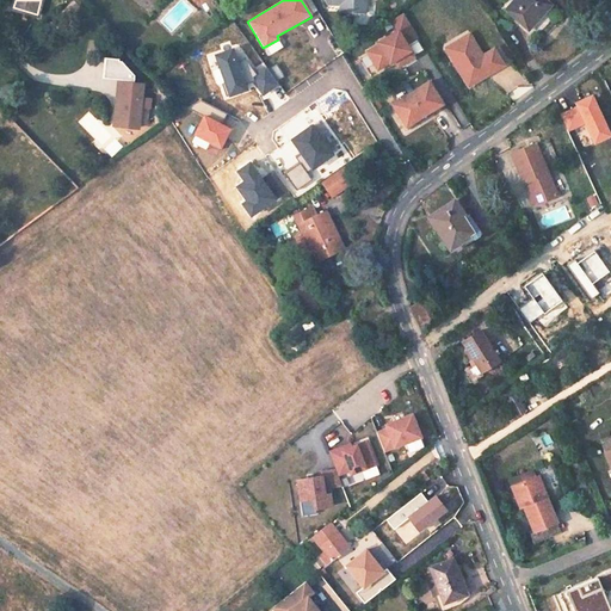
[(545,0),(513,0),(507,8),(530,29),(551,5),(545,0)]
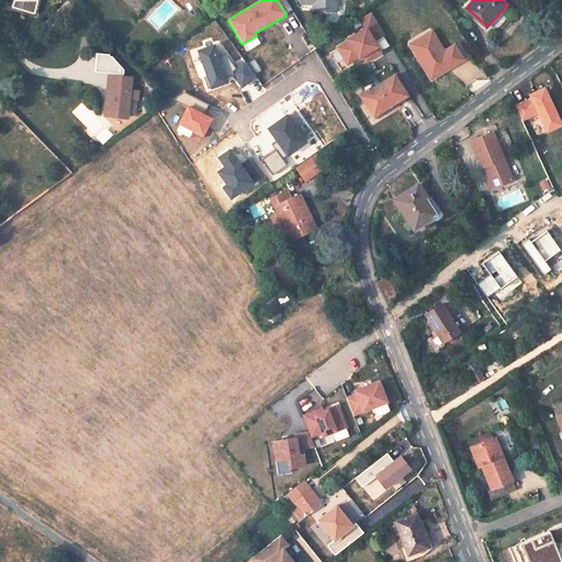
[(382,52),(374,40),(384,33),(372,12),(361,20),(367,27),(348,40),(349,42),(339,48),(347,60),(357,54),(359,57),(360,58),(369,53),(372,58),(382,52)]
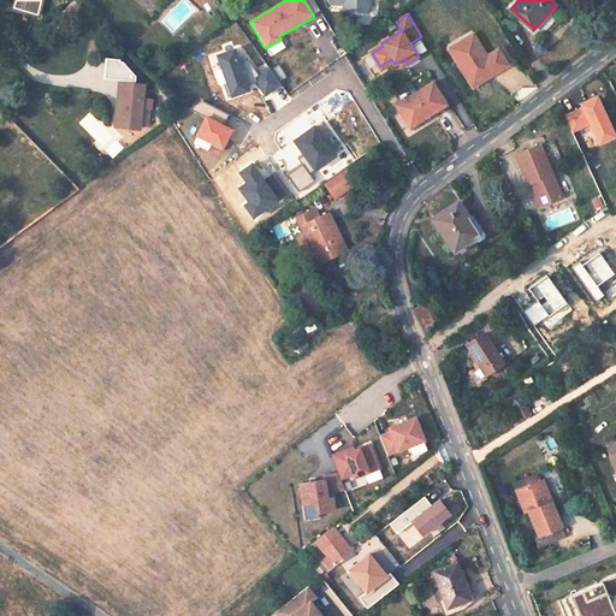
[(509,65),(499,48),(487,55),(474,34),(450,48),(468,77),(478,71),(484,81),(509,65)]
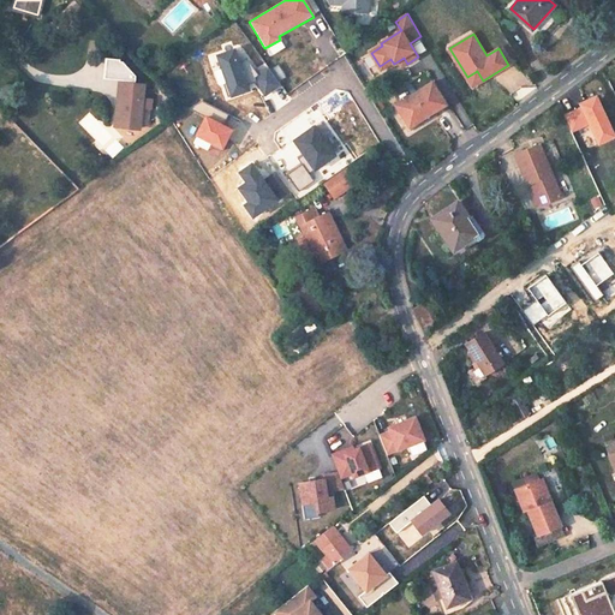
[(272,59),(290,46),(284,37),(266,51),(272,59)]
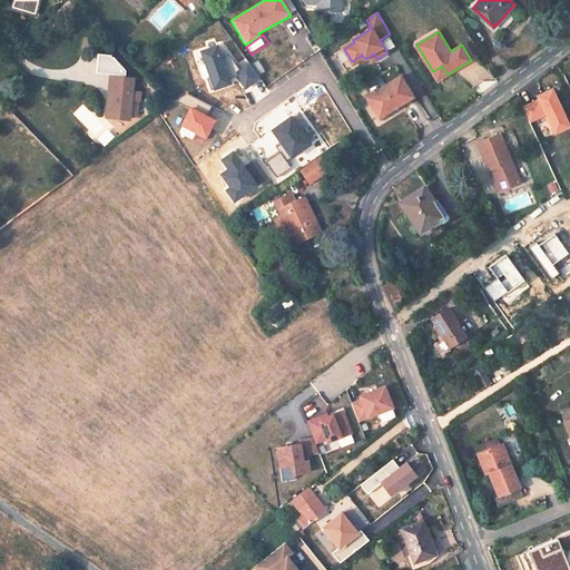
[(235,69),(229,53),(218,57),(214,47),(194,53),(207,89),(238,78),(242,86),(256,81),(251,64),(235,69)]
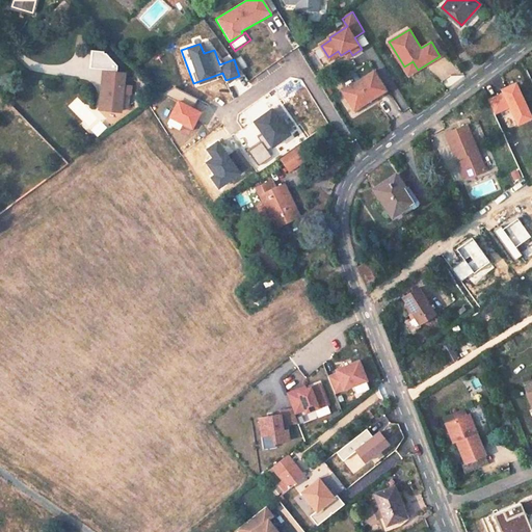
[(330,60),(340,54),(338,51),(328,57),(330,60)]
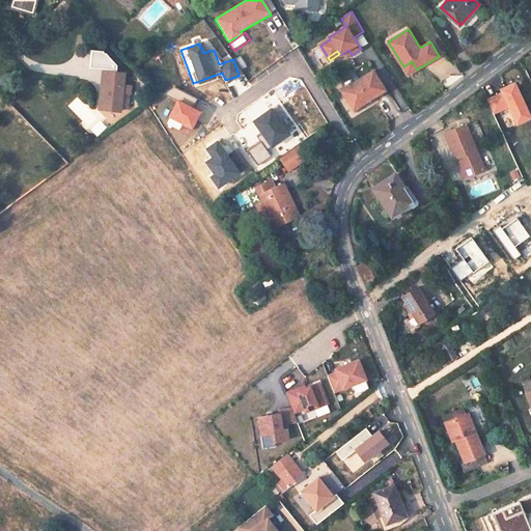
[(118,67),(107,55),(105,54),(105,53),(92,52),(90,70),(104,71),(118,73),(118,67)]
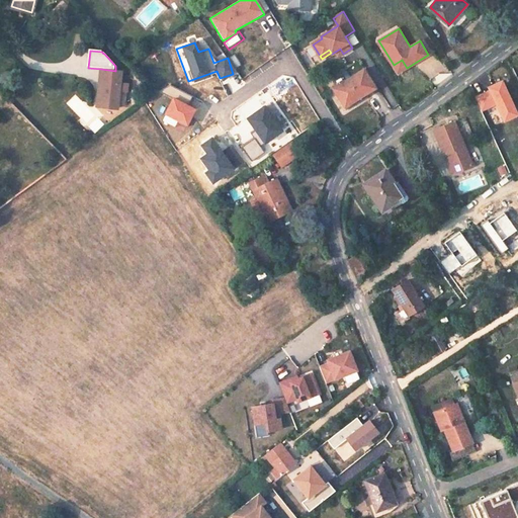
[(407,68),(402,60),(394,65),(399,73),(407,68)]
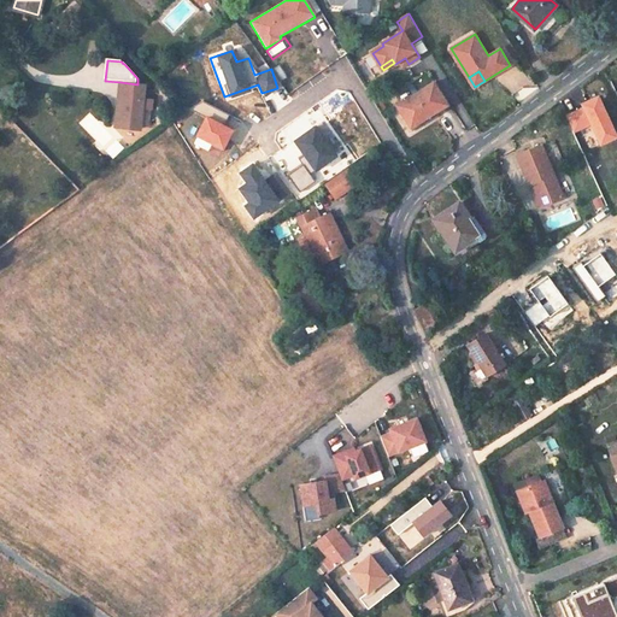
[(137,84),(121,82),(116,127),(140,129),(146,86),(137,84)]
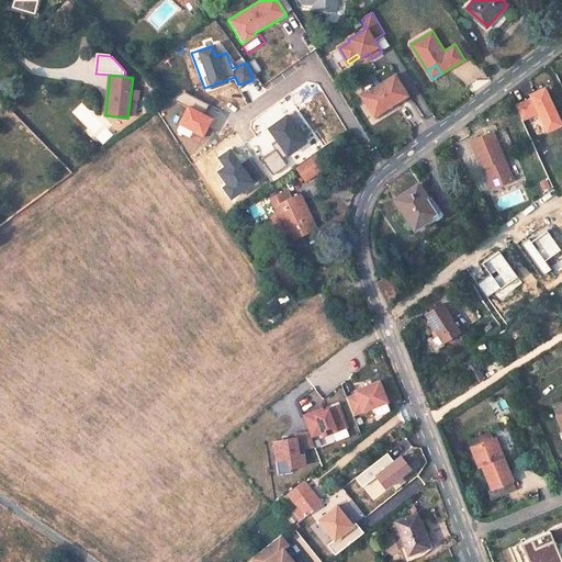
[(395,75),(362,97),(374,115),(407,94),(395,75)]
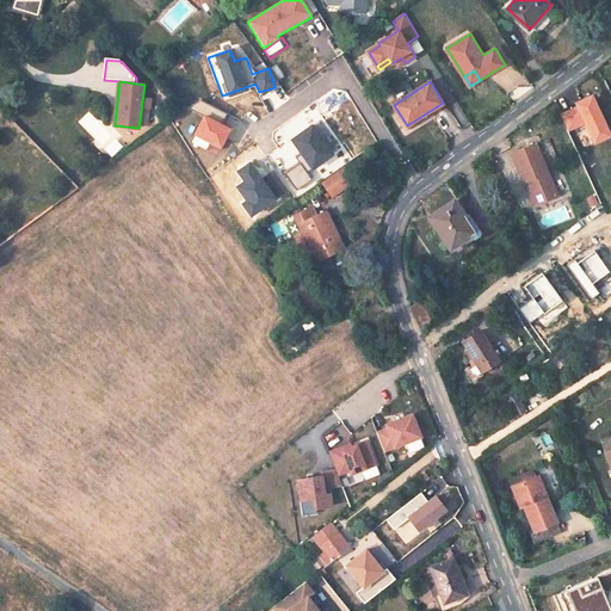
[(578,106),(561,115),(568,130),(586,123),(594,142),(610,135),(593,96),(576,103),(578,106)]
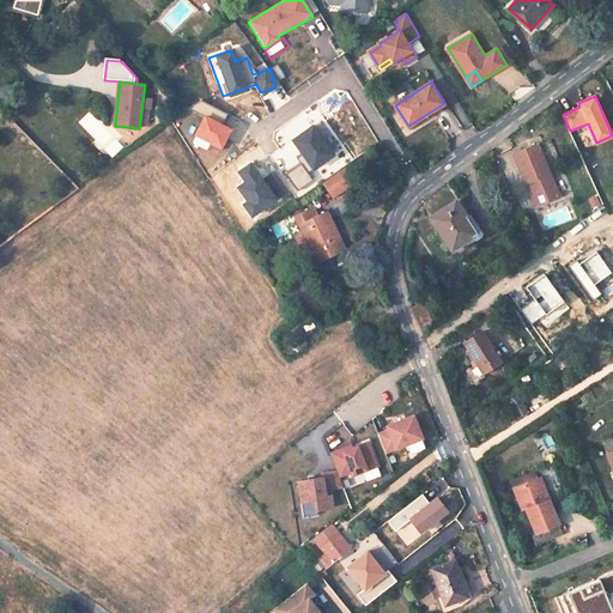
[(195,131),(216,149),(231,132),(211,114),(195,131)]
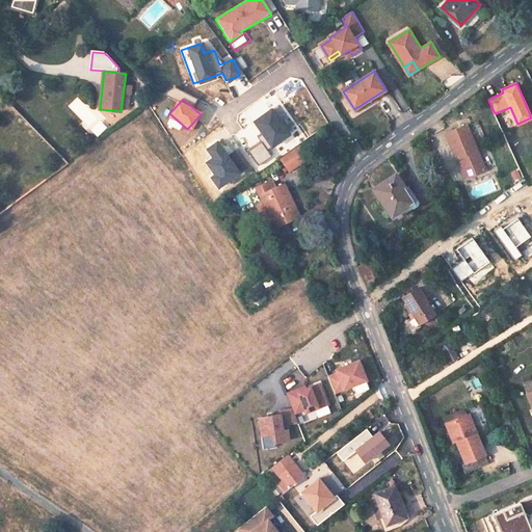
[(288,133),(271,108),(253,121),(261,132),(257,134),(260,139),(245,148),(257,164),(270,155),(265,148),(288,133)]
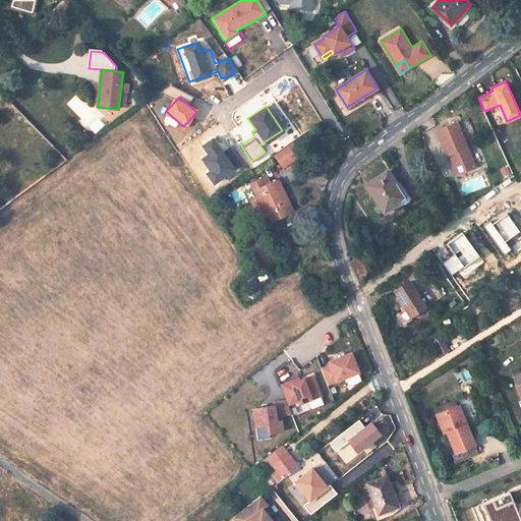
[(457,121),(436,130),(446,156),(451,154),(458,174),(475,167),(457,121)]
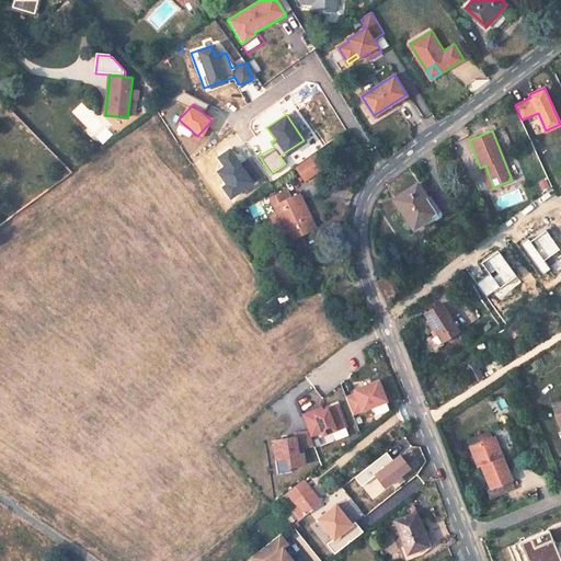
[(318,149),(298,163),(308,176),(328,162),(318,149)]
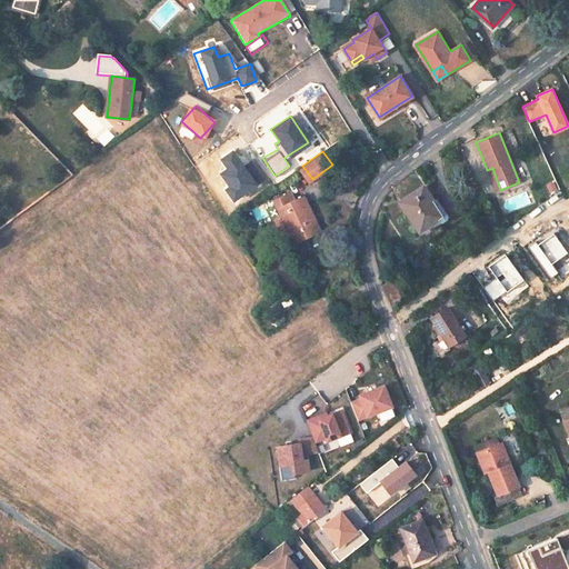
[(492,168),(487,170),(496,191),(500,190),(492,168)]
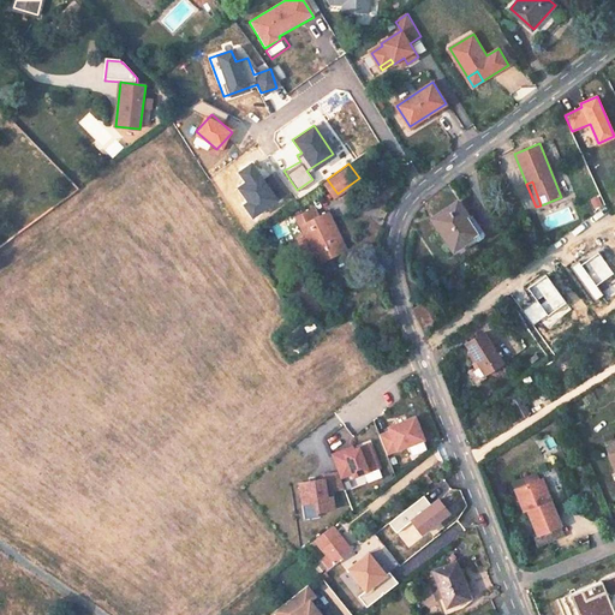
[(473,237),(461,219),(459,214),(464,210),(457,201),(431,218),(453,251),(463,245),(473,237)]
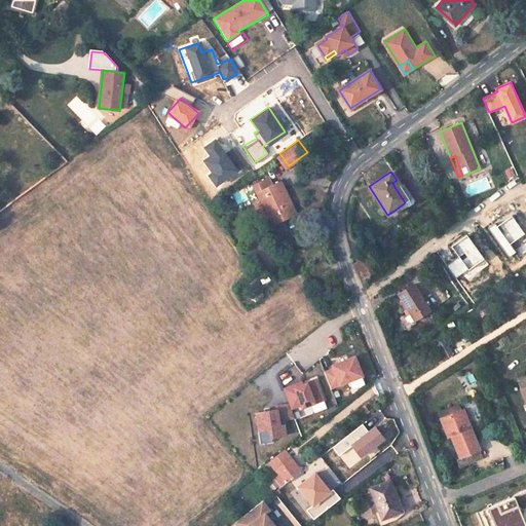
[(269,177),(252,185),(271,226),(295,215),(279,181),(272,184),(269,177)]
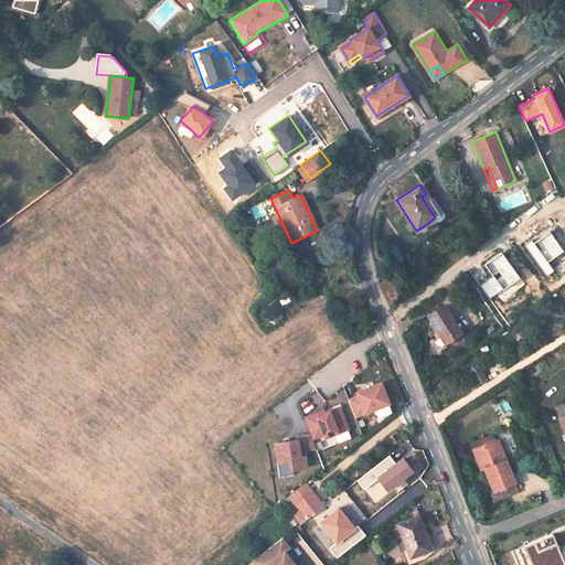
[(443,213),(432,196),(429,198),(424,201),(435,217),(436,220),(443,216),(443,213)]
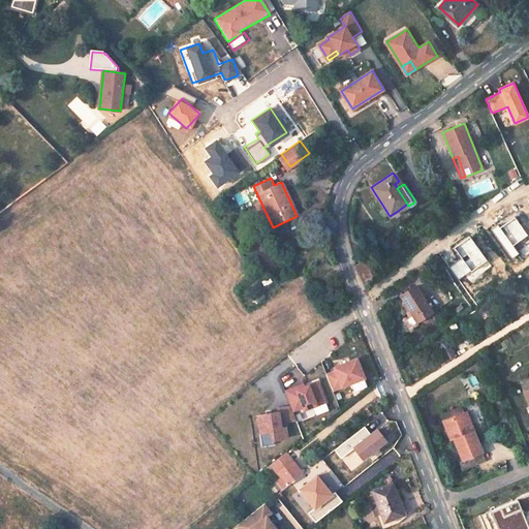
[(273,227),(260,200),(253,204),(266,230),(273,227)]
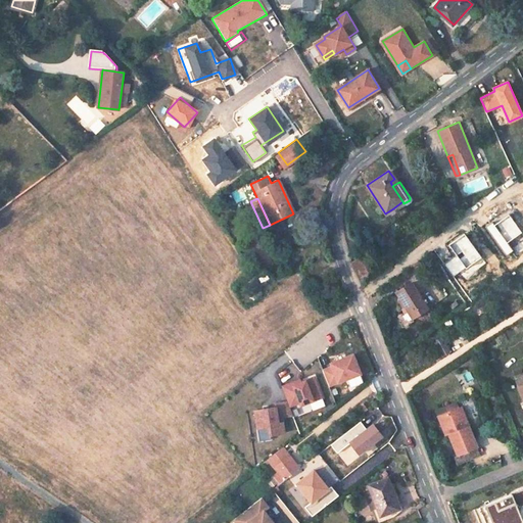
[(522,233),(509,216),(494,225),(493,223),(487,228),(508,255),(513,251),(508,243),(522,233)]
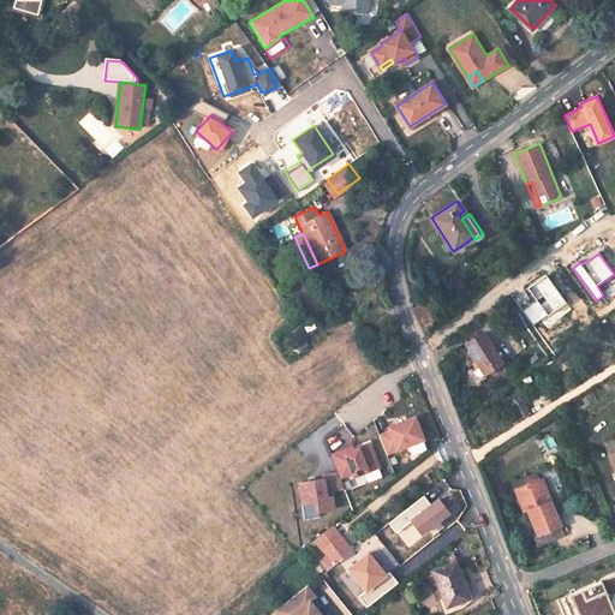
[(566,303),(545,275),(527,288),(537,302),(524,311),(535,324),(566,303)]
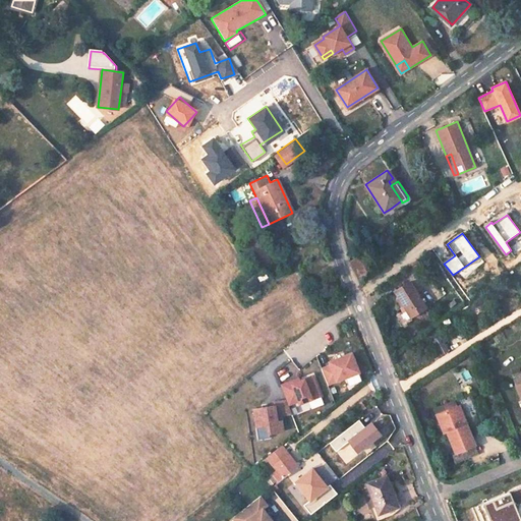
[(423,254),(410,264),(416,273),(429,264),(423,254)]
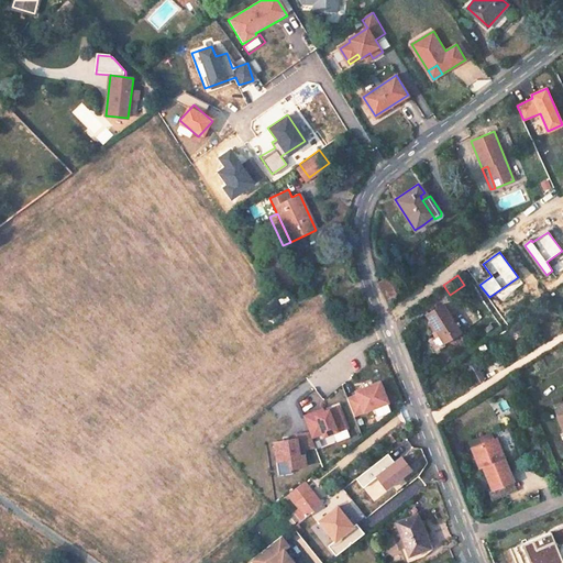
[(392,277),(377,284),(387,300),(400,293),(392,277)]
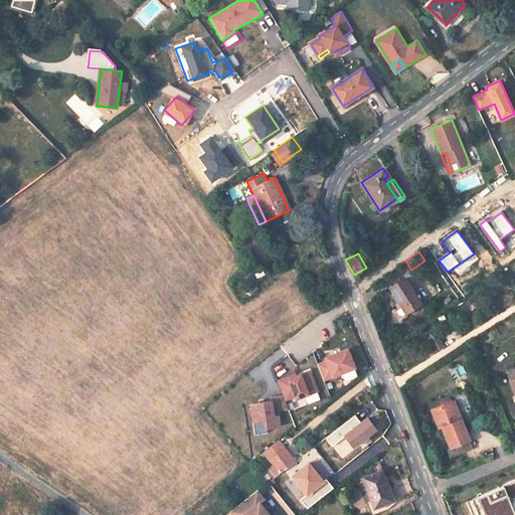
[(258,284),(267,281),(262,270),(253,274),(258,284)]
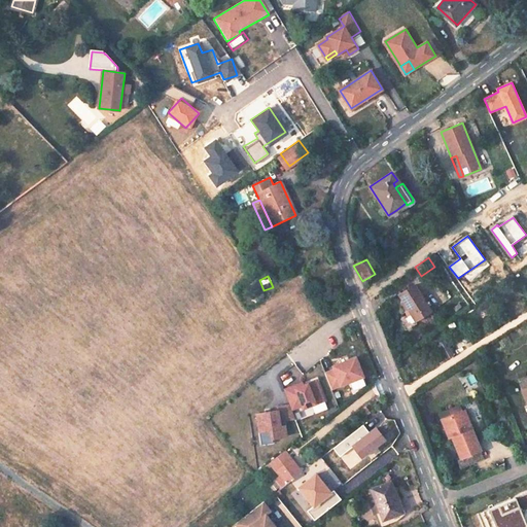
[(415,284),(398,294),(414,320),(430,310),(415,284)]
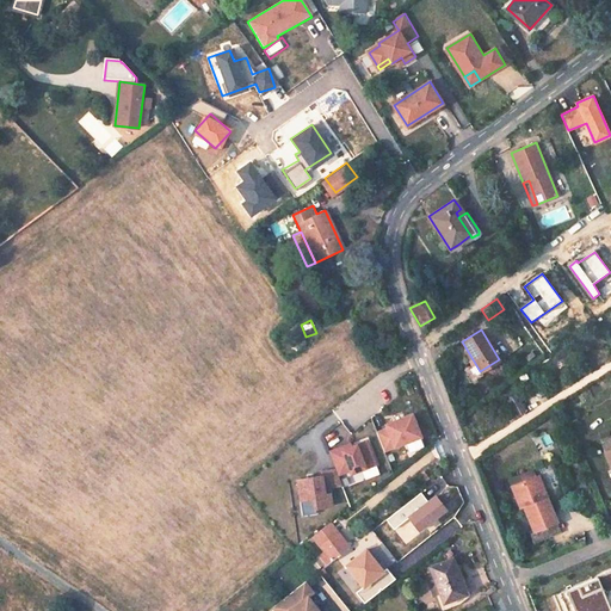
[(508,400),(519,415),(525,411),(516,396),(508,400)]
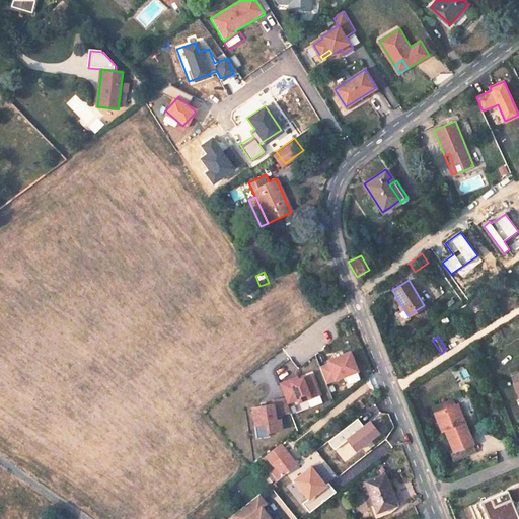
[(358,369),(351,351),(328,360),(329,363),(320,367),(326,382),(358,369)]
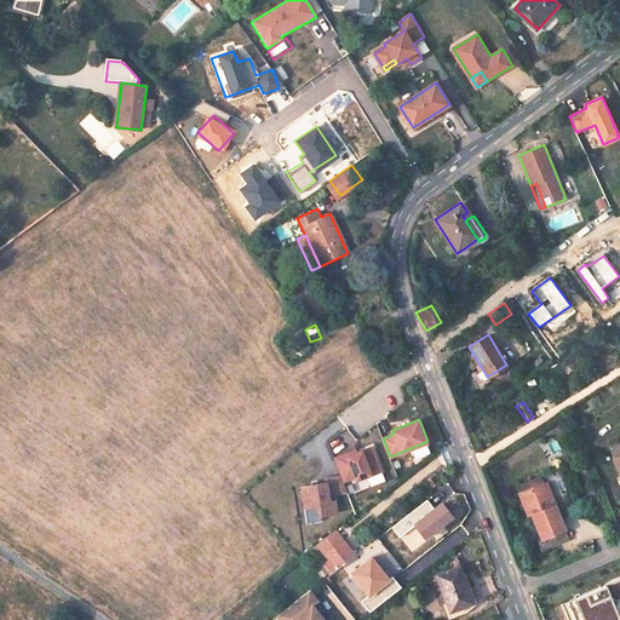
[(336,453),(355,447),(350,432),(332,438),(336,453)]
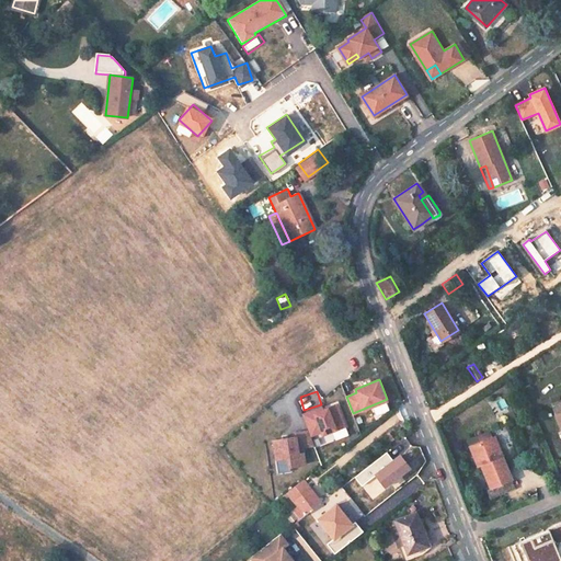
[(345,424),(336,403),(315,411),(313,409),(302,413),(310,435),(321,431),(322,433),(345,424)]
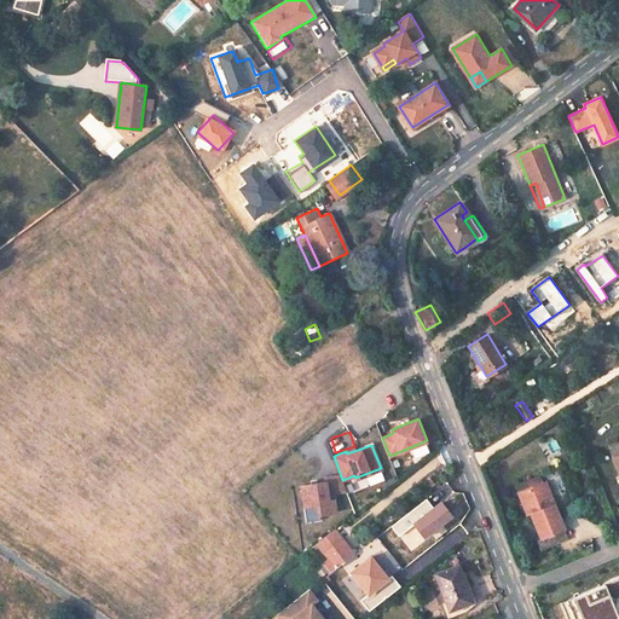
[(329,492),(346,490),(342,480),(340,474),(325,476),(325,480),(300,484),(304,505),(317,503),(319,513),(336,510),(335,498),(329,498),(329,492)]
